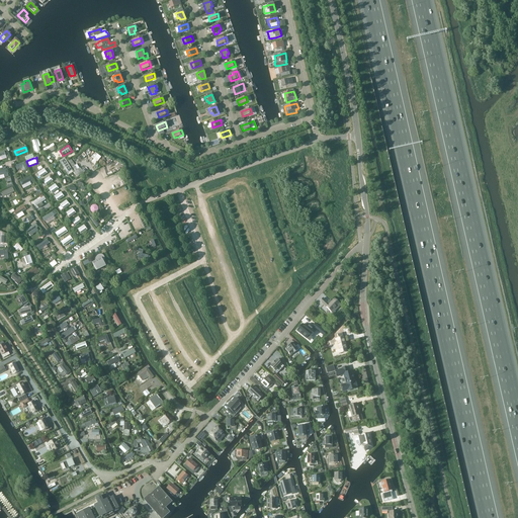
[(72,170),(65,159),(62,161),(69,172),(72,170)]
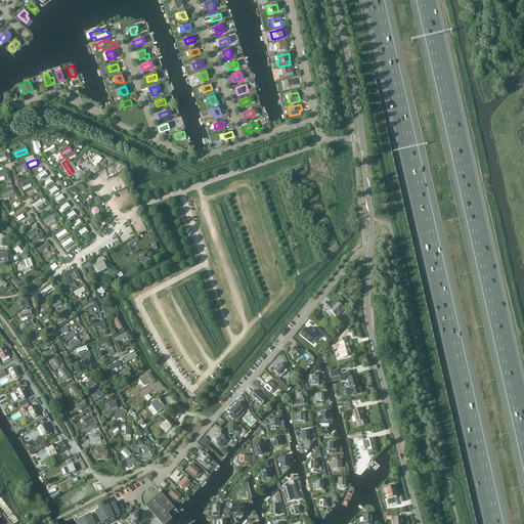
[(72,162),(70,164),(76,173),(74,175),(76,177),(77,177),(79,179),(86,174),(84,172),(83,173),(81,170),(79,172),(72,162)]
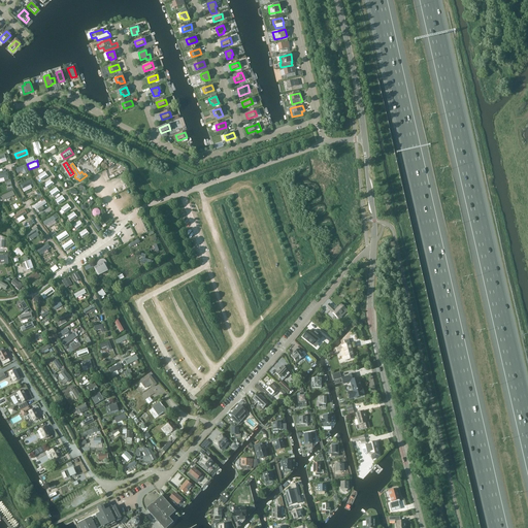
[(25,166),(15,169),(18,173),(23,170),(24,174),(28,173),(25,166)]
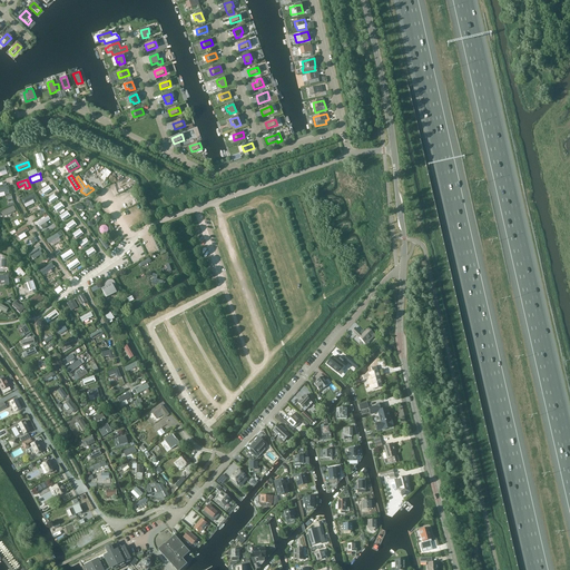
[(51,189),(48,186),(41,190),(45,196),(51,190),(52,190),(51,189)]
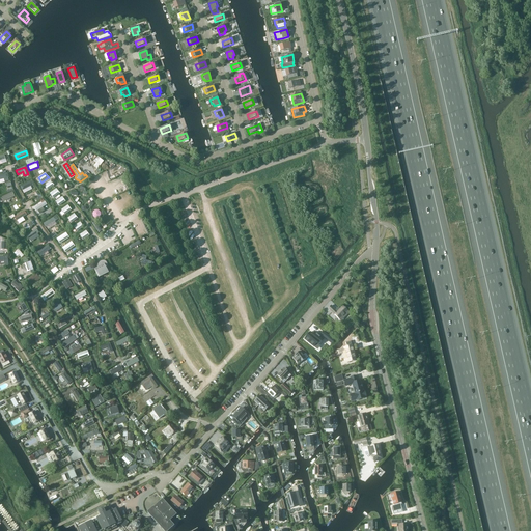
[(77,184),(74,179),(67,183),(72,188),(77,184)]
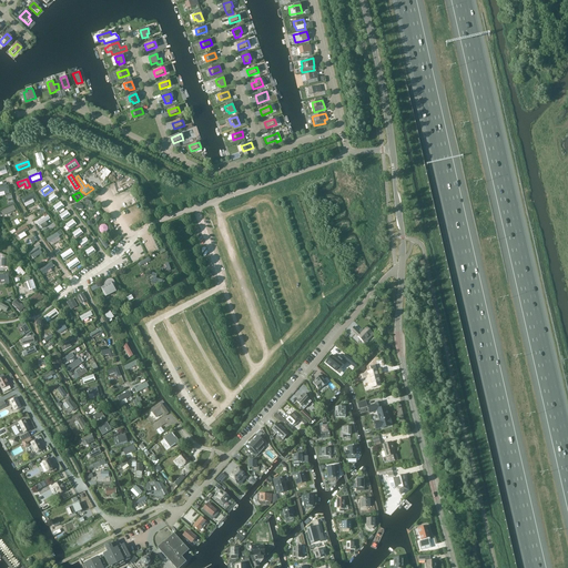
[(47,199),(50,204),(58,199),(58,198),(58,196),(57,198),(54,193),(47,199)]
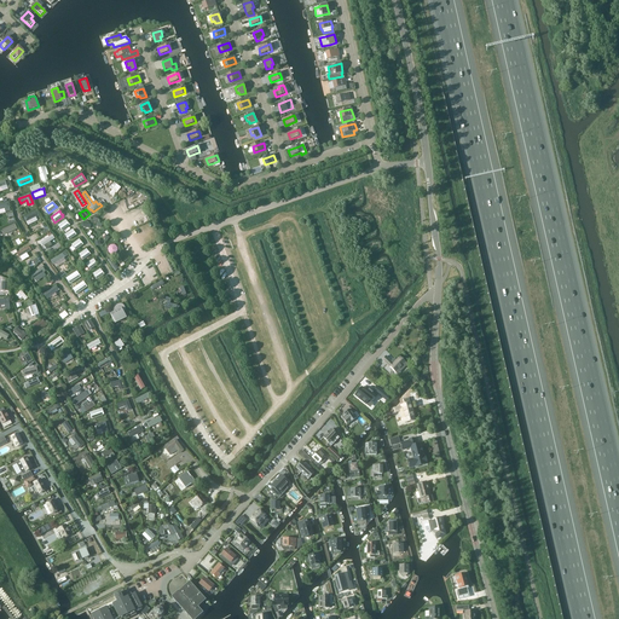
[(40,217),(38,212),(24,219),(27,224),(40,217)]
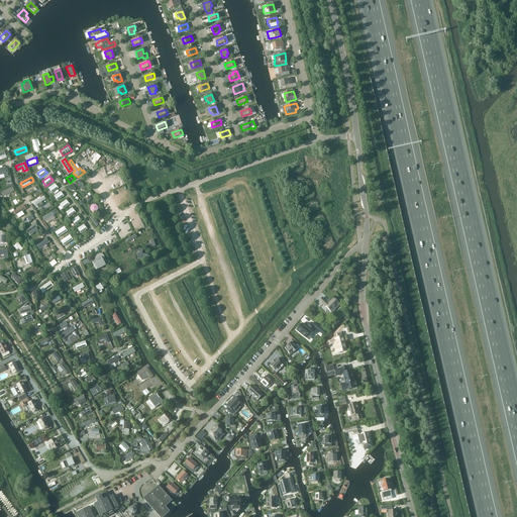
[(48,189),(52,193),(58,188),(59,188),(58,187),(55,184),(48,189)]
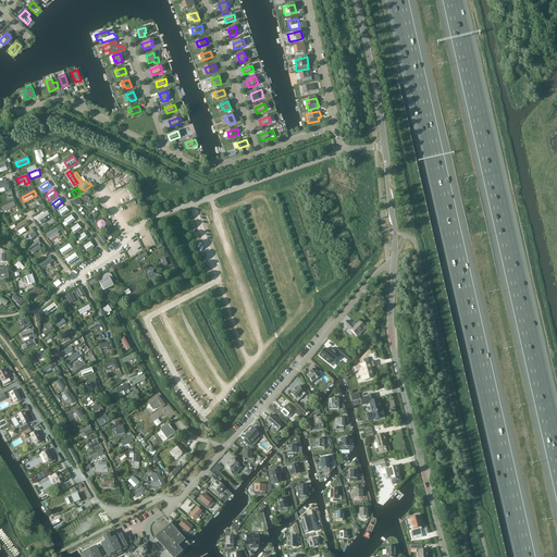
[(14,202),(2,208),(4,213),(16,207),(14,202)]
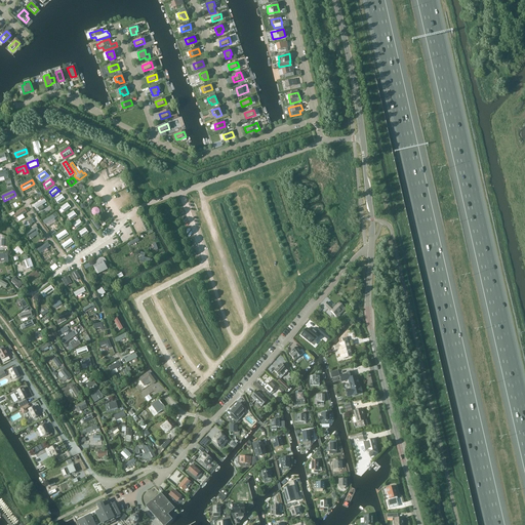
[(57,204),(65,199),(65,198),(64,198),(62,195),(54,199),(57,204)]
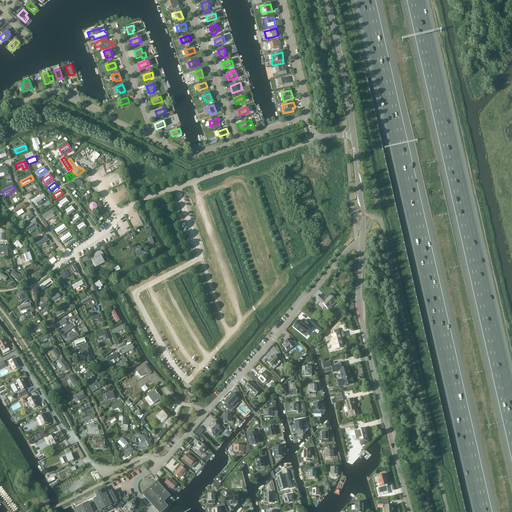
[(69,203),(69,202),(68,201),(65,198),(59,203),(62,207),(69,203)]
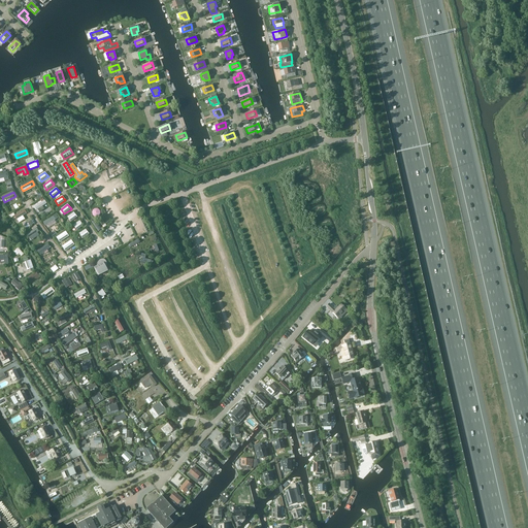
[(91,206),(88,207),(94,218),(97,216),(91,206)]
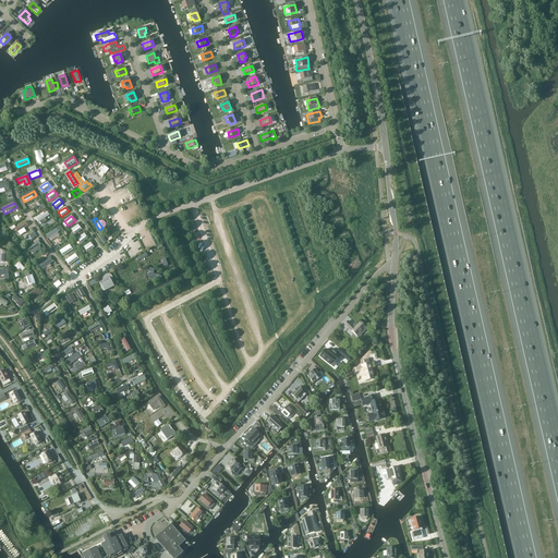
[(74,234),(82,230),(82,229),(81,228),(77,225),(71,230),(74,234)]
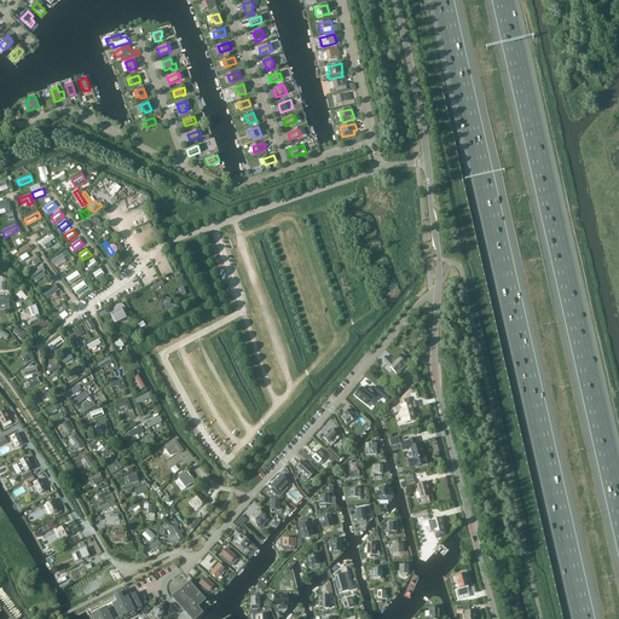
[(65,259),(63,255),(51,262),(53,266),(65,259)]
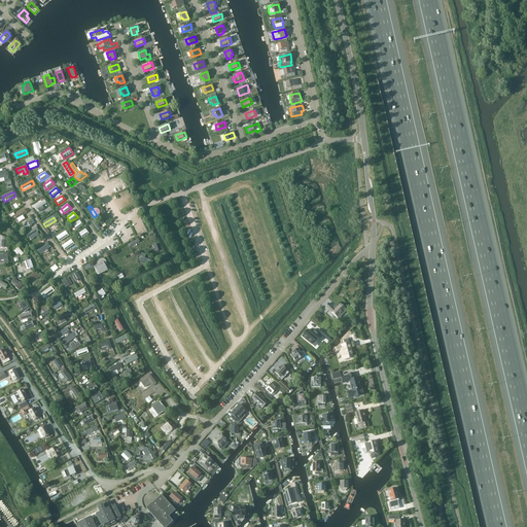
[(98,232),(101,229),(95,219),(92,221),(98,232)]
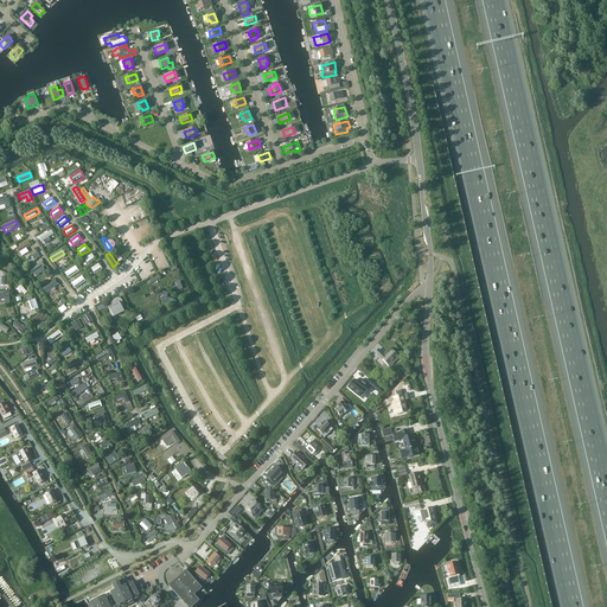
[(95,260),(96,259),(95,257),(91,254),(84,260),(88,264),(95,260)]
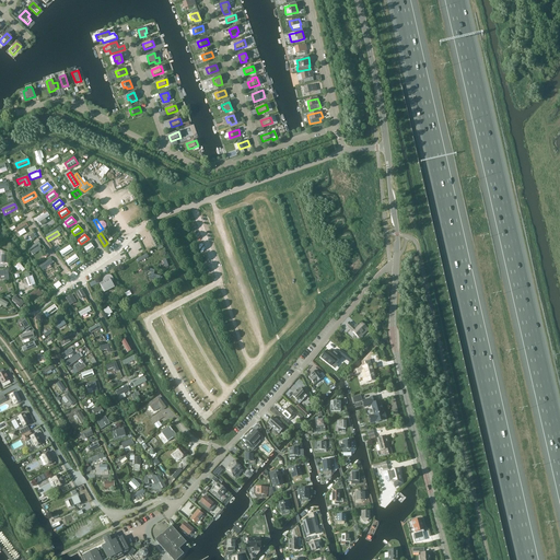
[(25,251),(28,255),(42,245),(38,242),(25,251)]
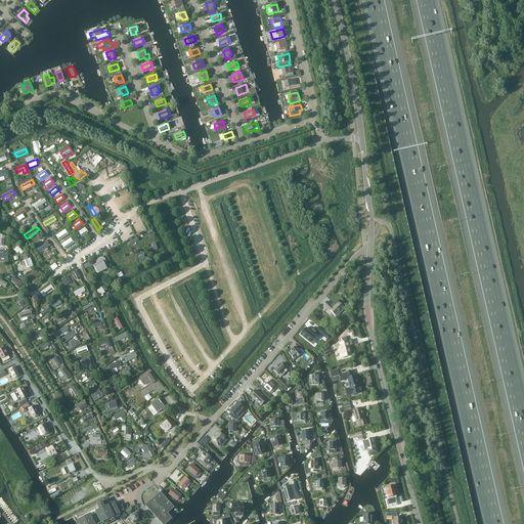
[(88,232),(88,231),(87,231),(85,227),(78,232),(82,237),(88,232)]
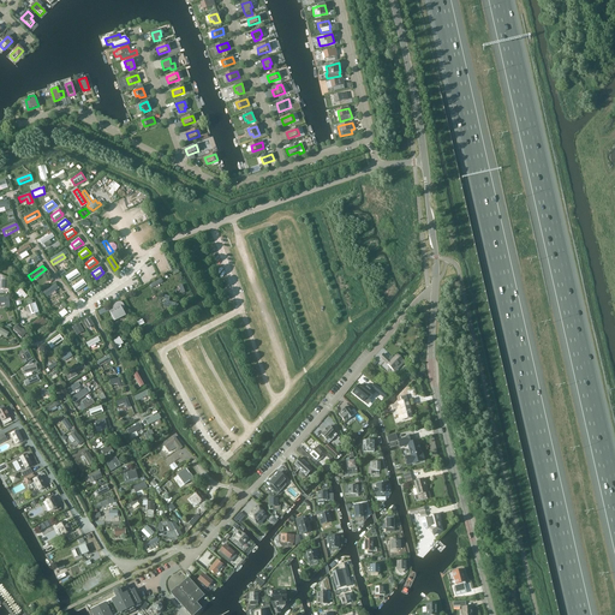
[(76,269),(65,276),(69,282),(81,275),(76,269)]
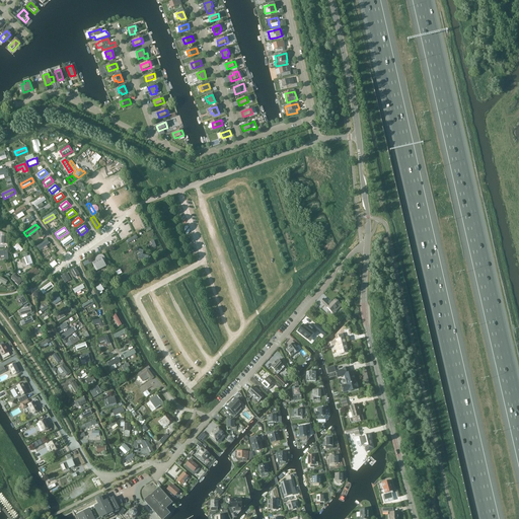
[(70,236),(61,242),(64,247),(73,240),(70,236)]
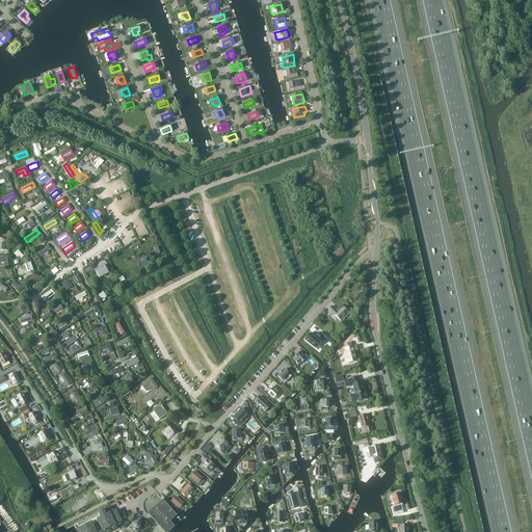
[(51,251),(47,247),(37,255),(41,259),(51,251)]
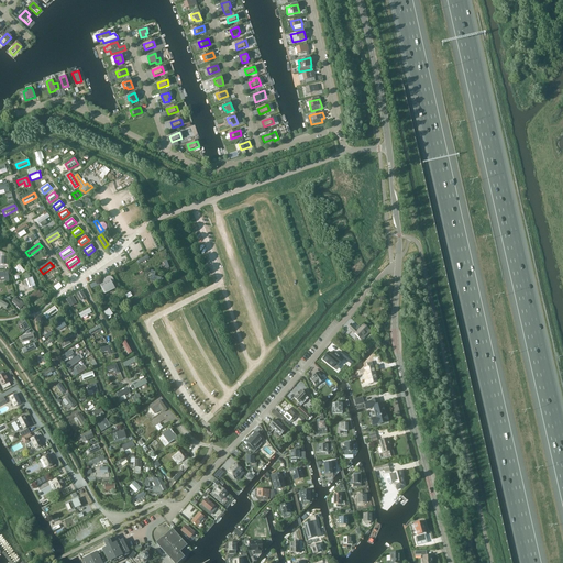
[(26,272),(20,265),(17,268),(23,275),(26,272)]
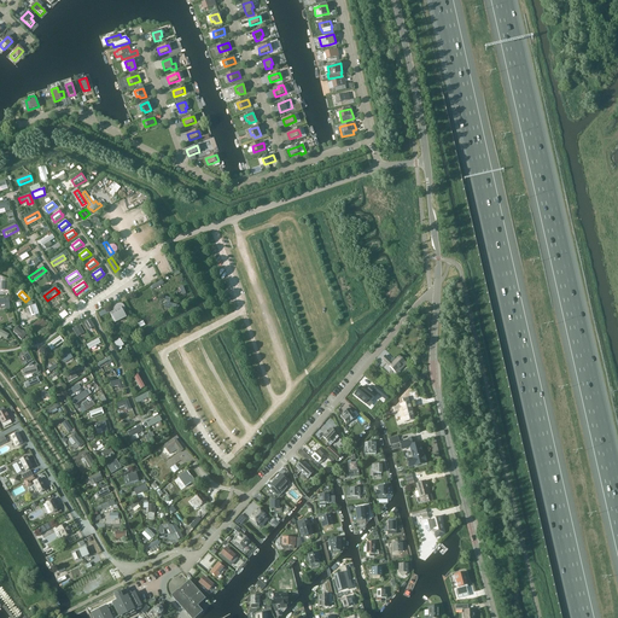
[(6,309),(10,309),(9,298),(0,298),(0,307),(0,309),(6,308),(6,309)]
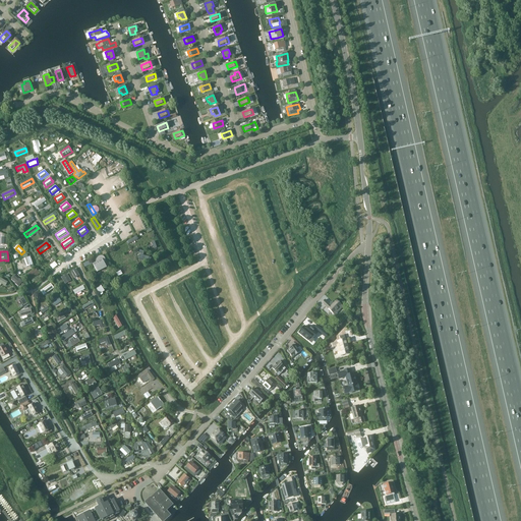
[(34,267),(33,265),(30,256),(23,258),(26,267),(30,266),(31,268),(34,267)]
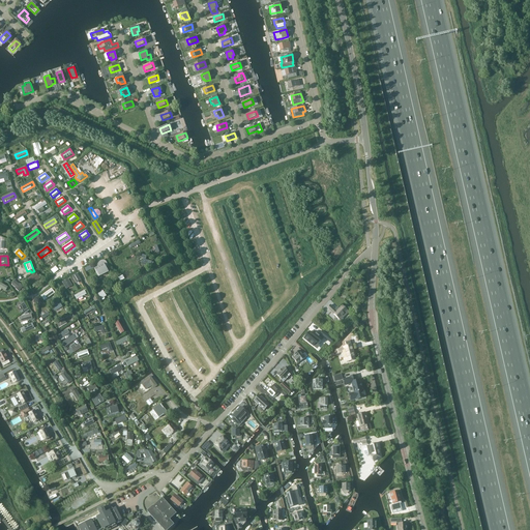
[(108,272),(106,268),(106,267),(107,267),(107,266),(107,265),(107,264),(106,263),(106,262),(105,262),(104,261),(102,261),(101,261),(100,261),(99,261),(98,262),(97,263),(97,264),(97,265),(96,265),(97,266),(97,267),(94,269),(98,276),(108,272)]
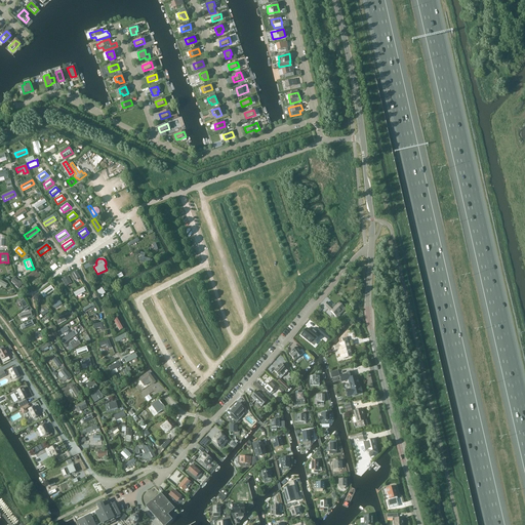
[(27,276),(29,280),(35,277),(35,278),(39,276),(36,271),(27,276)]
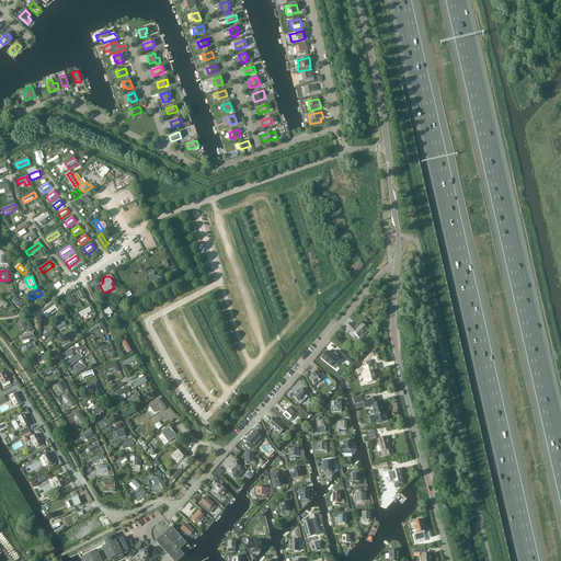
[(80,299),(86,297),(81,289),(76,293),(80,299)]
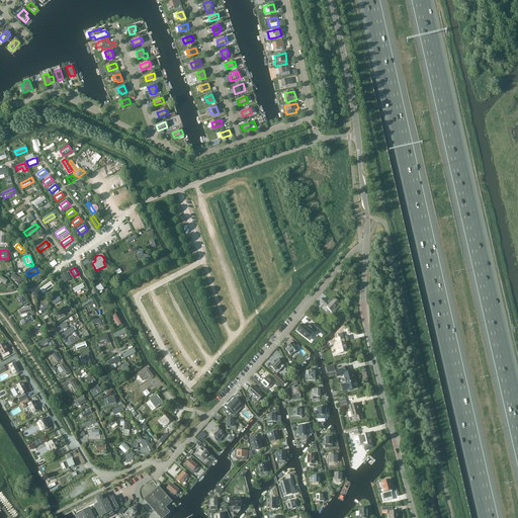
[(65,282),(71,279),(66,272),(61,276),(65,282)]
